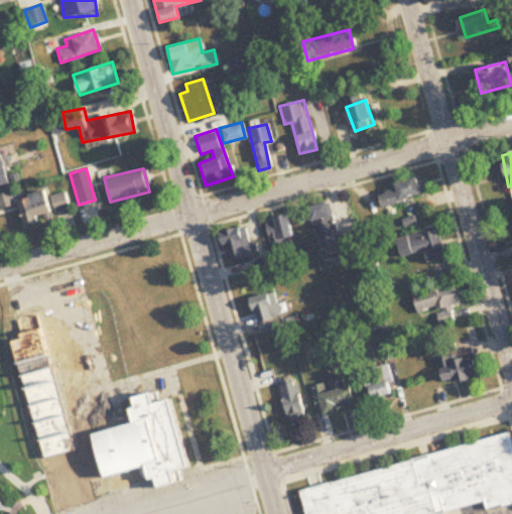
[(394,188),(377,194),(381,207),(421,197),(416,176),(393,182),(394,188)]
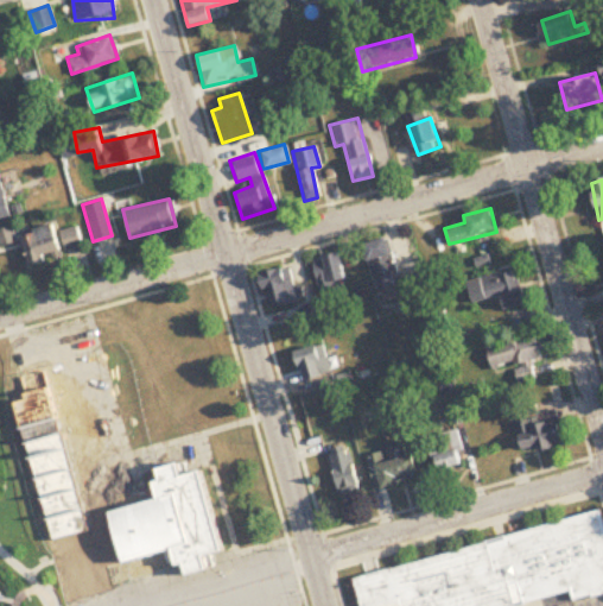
[(0,248),(14,245),(11,225),(0,226),(0,248)]
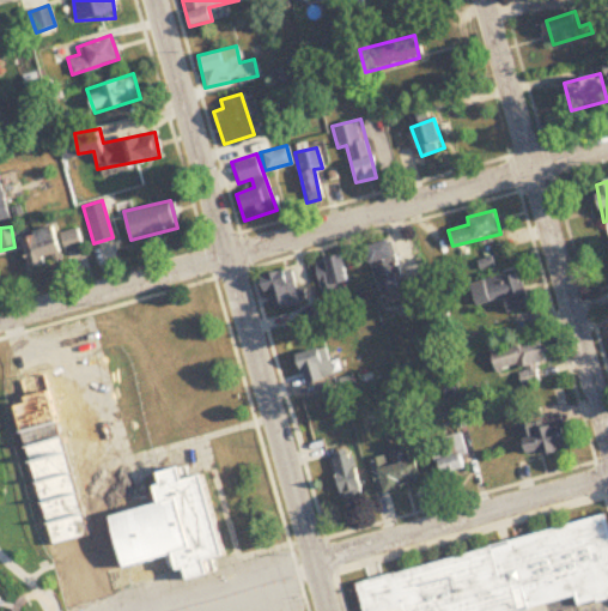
[(76,228),(58,233),(55,228),(20,236),(29,268),(64,260),(62,250),(80,246),(76,228)]
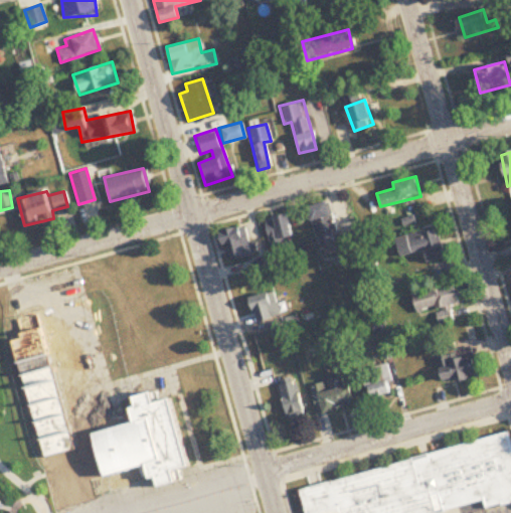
[(308,206),(315,245),(336,241),(340,263),(355,260),(349,232),(333,235),(326,202),(308,206)]
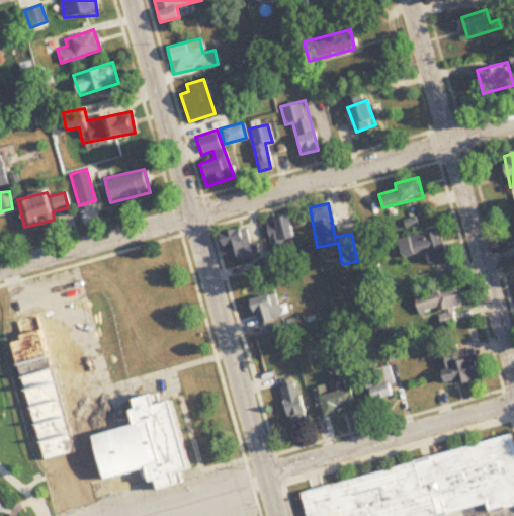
[(272,251),(295,245),(287,216),(264,222),(272,251)]
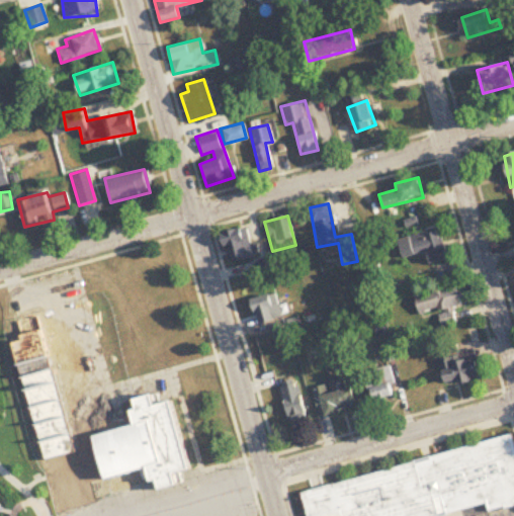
[(254,255),(244,226),(222,234),(231,263),(254,255)]
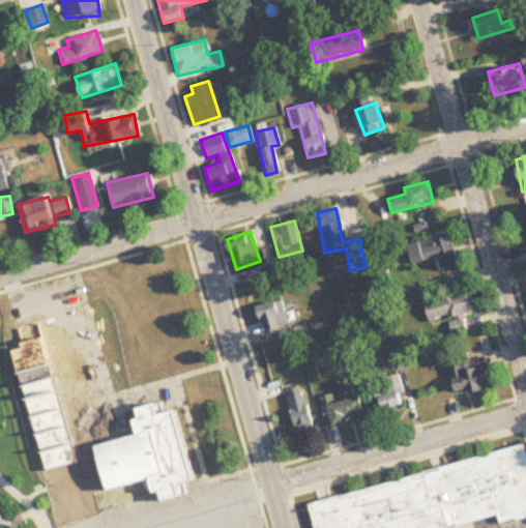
[(420,260),(436,256),(440,270),(456,266),(447,234),(415,242),(420,260)]
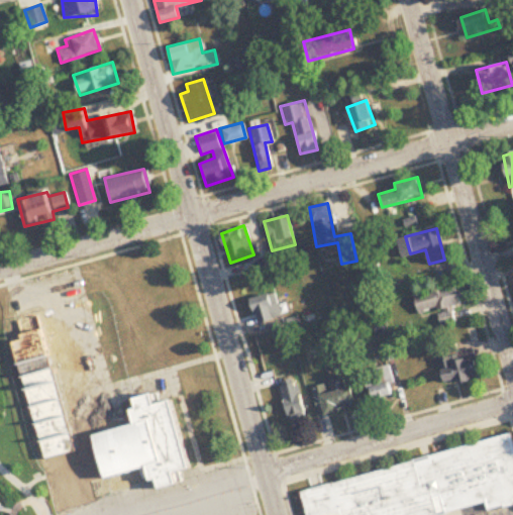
[(459,303),(454,285),(411,295),(415,313),(459,303)]
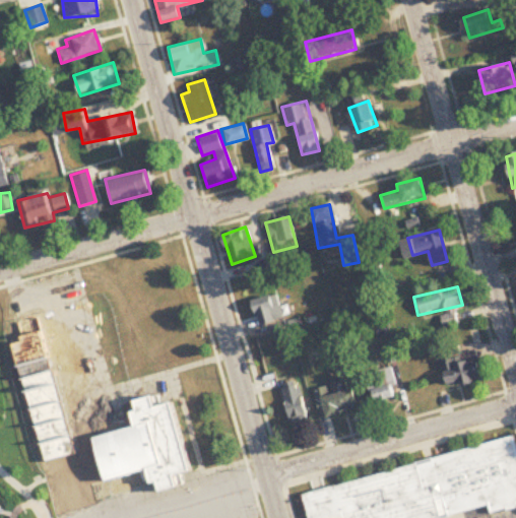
[(250,300),(256,325),(281,319),(275,294),(250,300)]
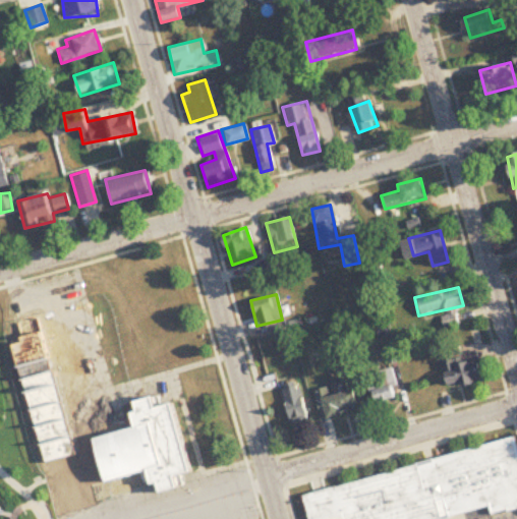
[(441,324),(454,321),(453,314),(440,318),(441,324)]
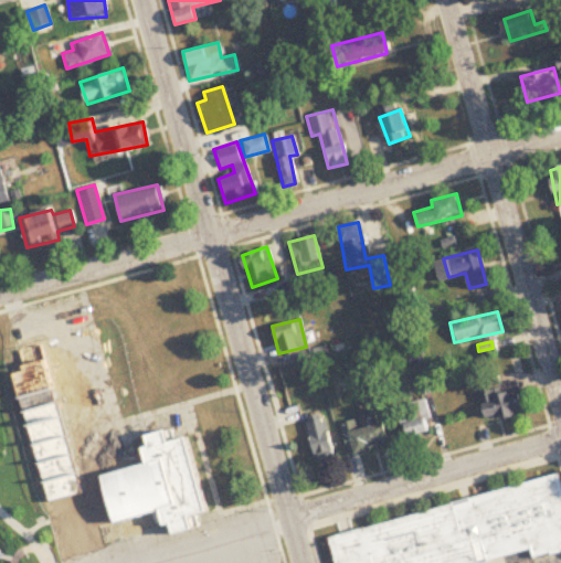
[(60,385),(67,411),(81,407),(73,382),(60,385)]
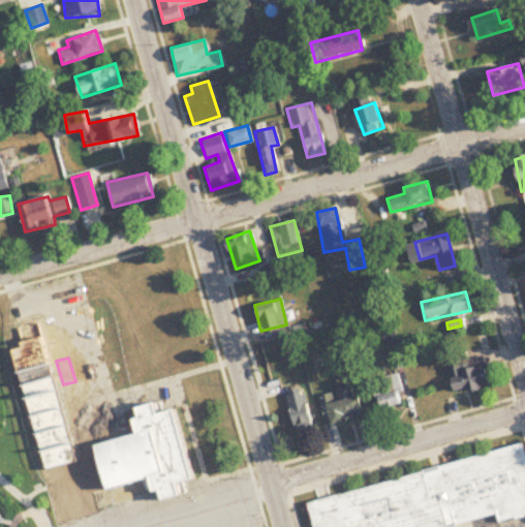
[(454,392),(490,382),(483,358),(448,368),(454,392)]
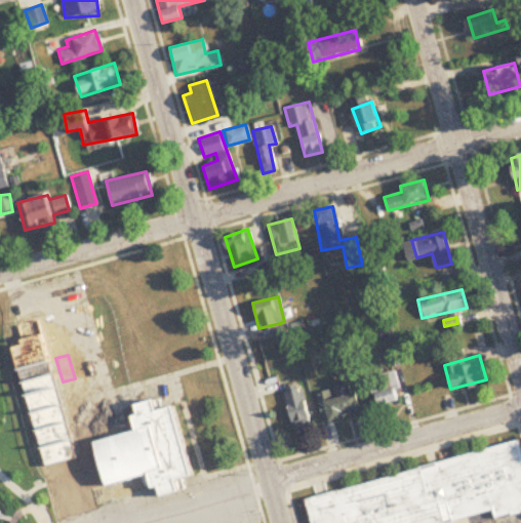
[(50,361),(21,367),(43,464),(73,457),(50,361)]
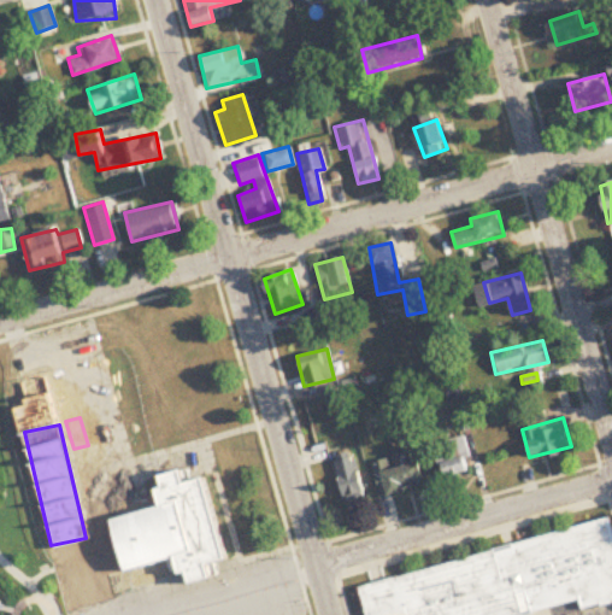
[(464,435),(431,440),(437,476),(470,472),(464,435)]
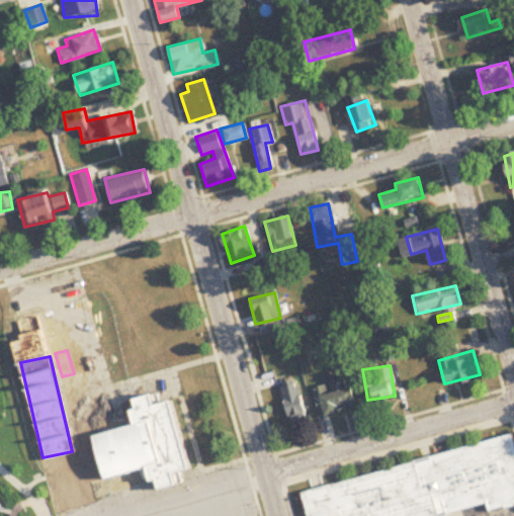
[(316,382),(323,413),(354,407),(348,375),(316,382)]
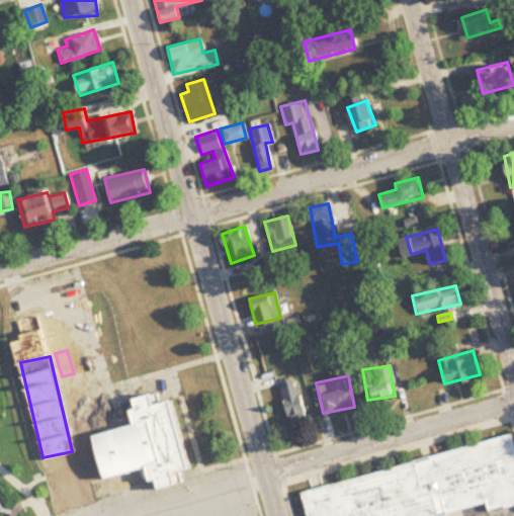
[(277,384),(286,420),(304,416),(295,380),(277,384)]
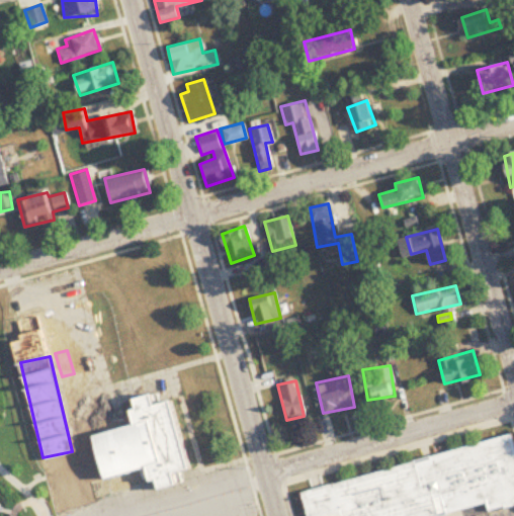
[(95,433),(105,477),(89,481),(92,496),(158,481),(159,487),(178,483),(175,470),(189,467),(173,400),(156,404),(153,393),(135,398),(137,407),(132,409),(135,424),(95,433)]
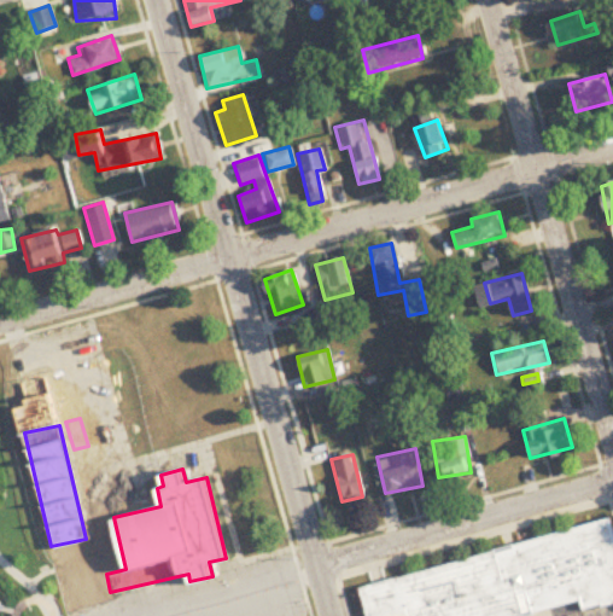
[(519,615),(578,602),(579,608),(612,599),(612,527),(612,521),(352,582),(361,615),(519,615)]
